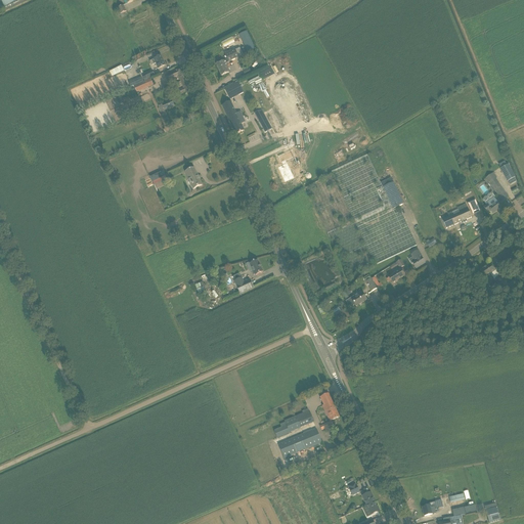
[(118,8),(121,14),(126,11),(124,5),(118,8)]
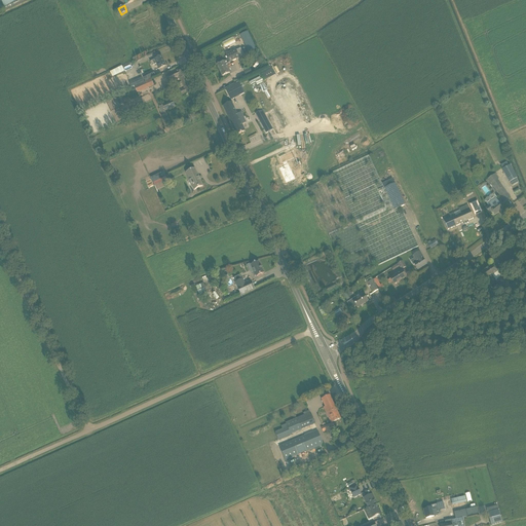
[(246,32),(237,36),(255,73),(263,69),(246,32)]
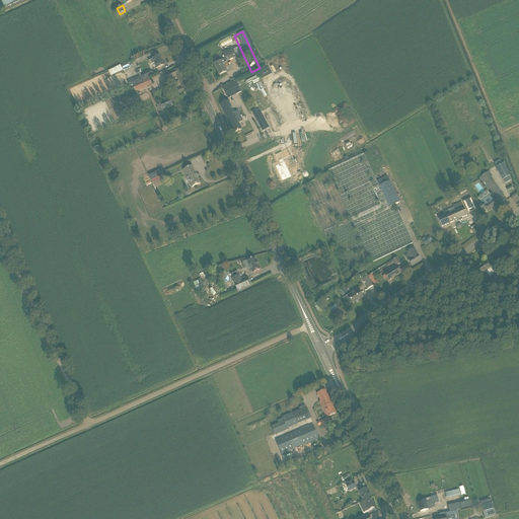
[(221,48),(232,43),(230,38),(219,42),(221,48)]
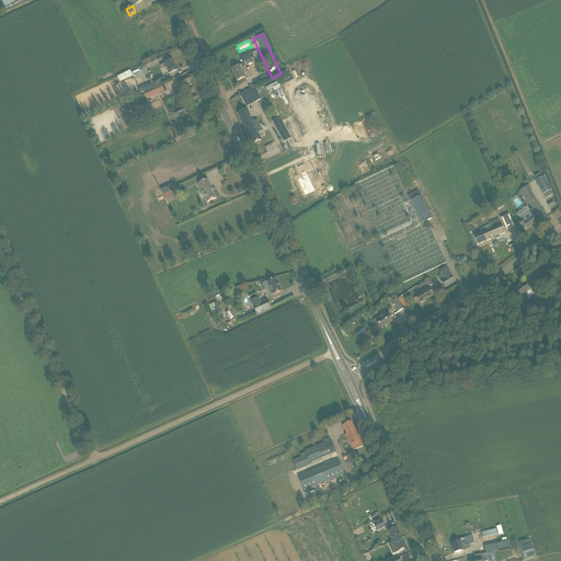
[(243,64),(231,69),(237,82),(244,78),(241,69),(255,61),(252,54),(251,53),(240,58),(243,64)]
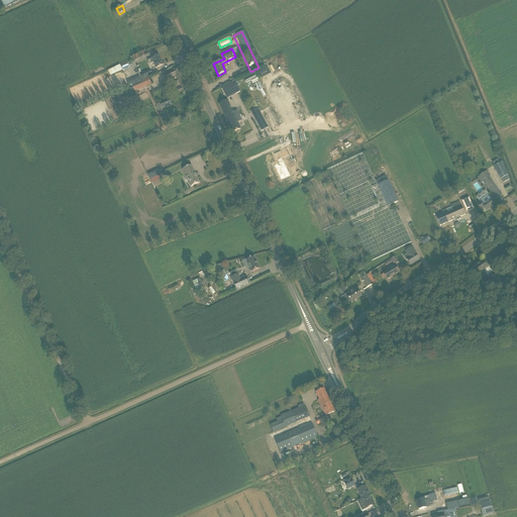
[(153,63),(157,68),(164,65),(159,56),(151,59),(152,59),(148,61),(147,61),(148,62),(150,65),(153,63)]
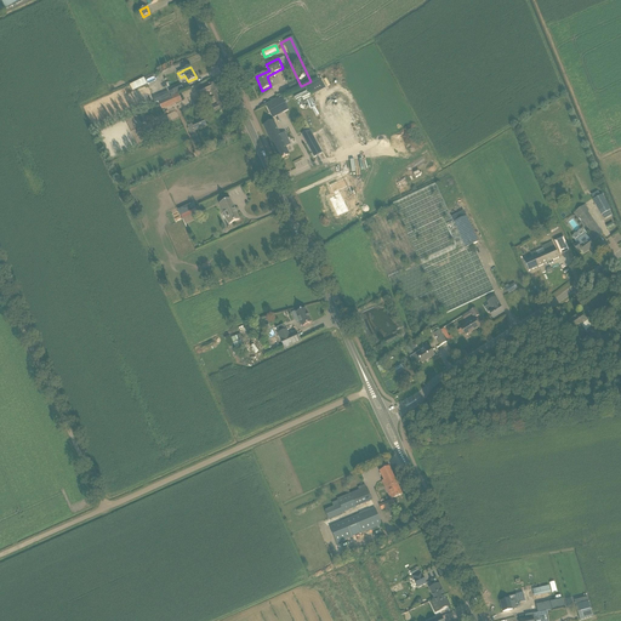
[(143,78),(129,85),(132,91),(147,84),(143,78)]
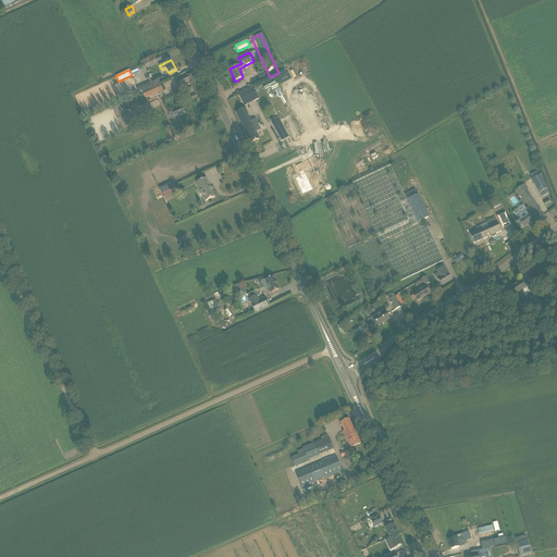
[(187,75),(176,81),(178,86),(183,84),(189,81),(192,87),(195,94),(189,97),(192,101),(198,98),(205,95),(199,84),(194,72),(187,75)]
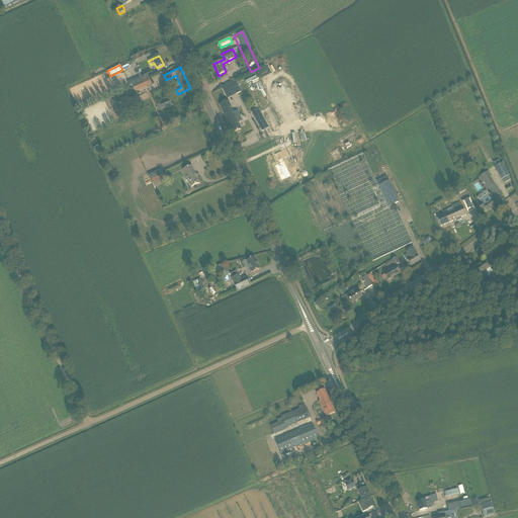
[(279,68),(255,81),(279,125),(304,112),(279,68)]
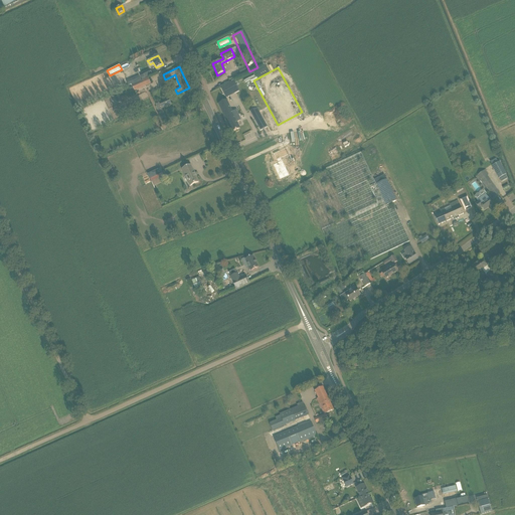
[(141,76),(142,80),(145,78),(145,77),(152,73),(150,69),(143,72),(143,74),(141,76)]
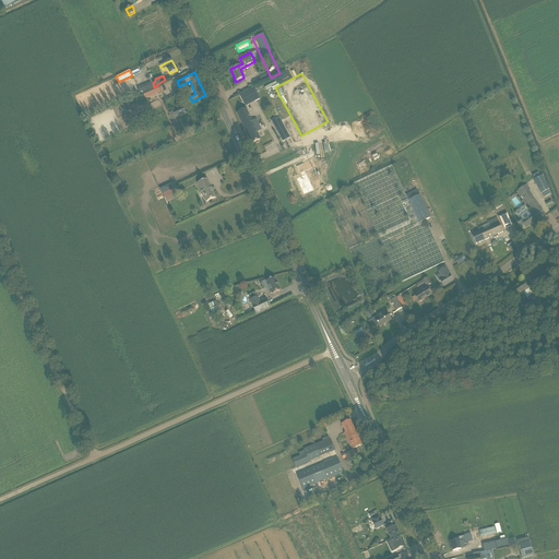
[(161,85),(143,93),(144,95),(145,97),(146,98),(164,91),(161,85)]
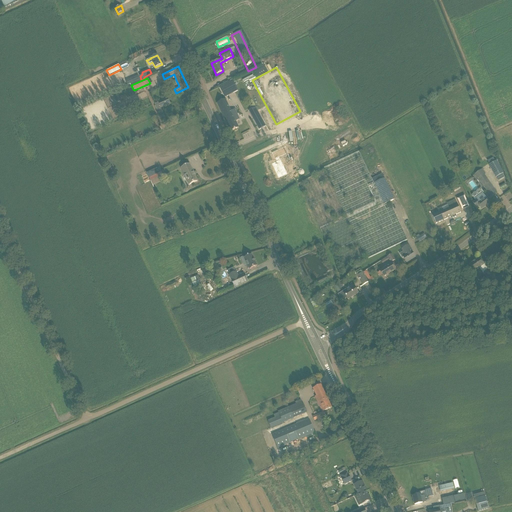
[(220,88),(223,93),(235,86),(232,81),(220,88)]
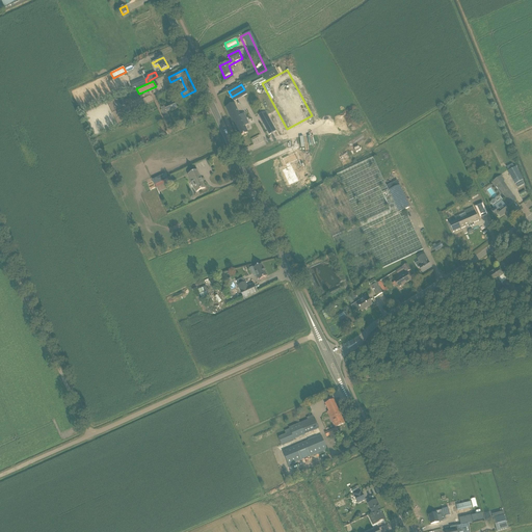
[(126,107),(133,103),(130,98),(124,101),(126,104),(125,105),(126,107)]
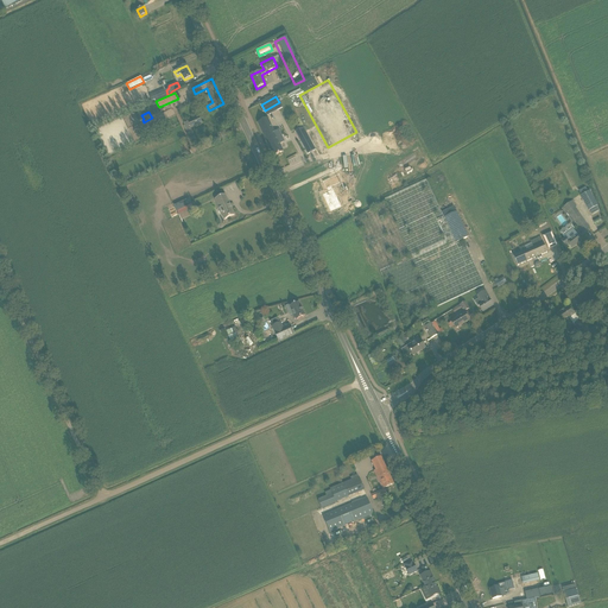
[(188,121),(191,128),(202,124),(198,115),(188,121)]
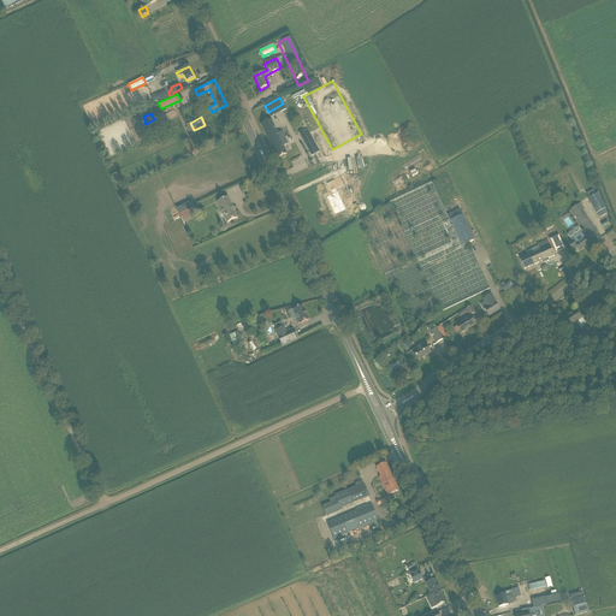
[(261,124),(278,159),(286,154),(284,147),(289,144),(283,131),(278,134),(272,119),(261,124)]
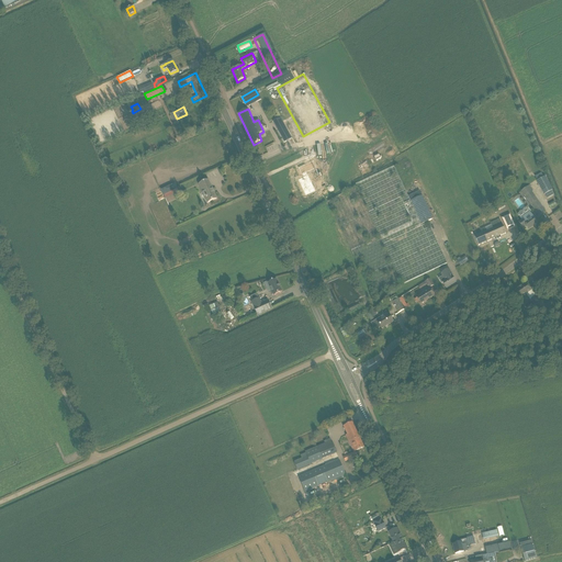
[(273,122),(284,142),(292,138),(281,117),(273,122)]
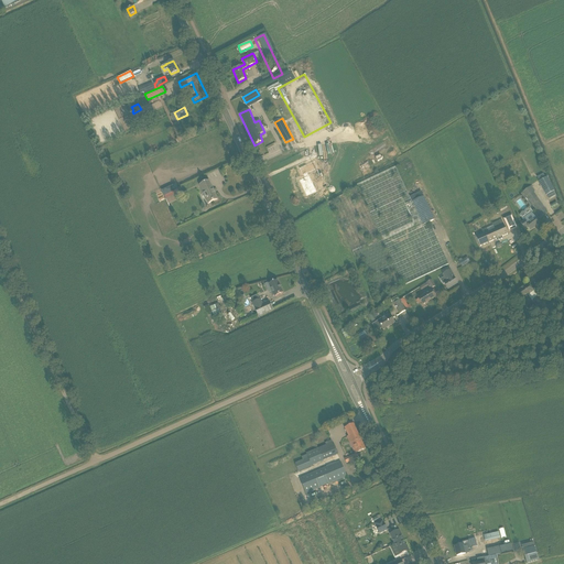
[(304,179),(300,181),(306,196),(316,192),(310,176),(308,176),(307,173),(317,169),(314,161),(300,169),(302,175),(303,175),(304,179)]
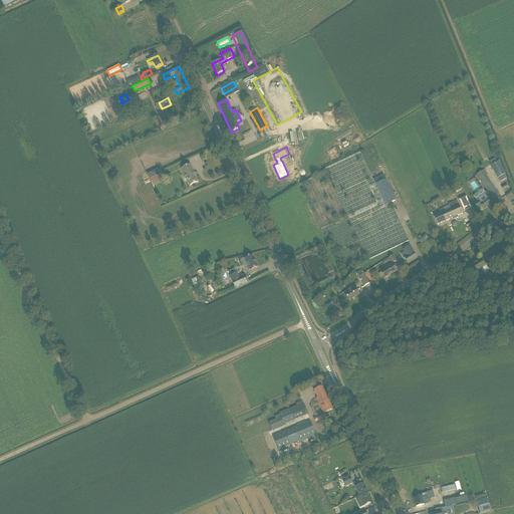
[(301,185),(343,276),(368,262),(368,260),(409,241),(392,203),(396,201),(383,175),(373,180),(360,153),(325,169),(326,171),(301,185)]
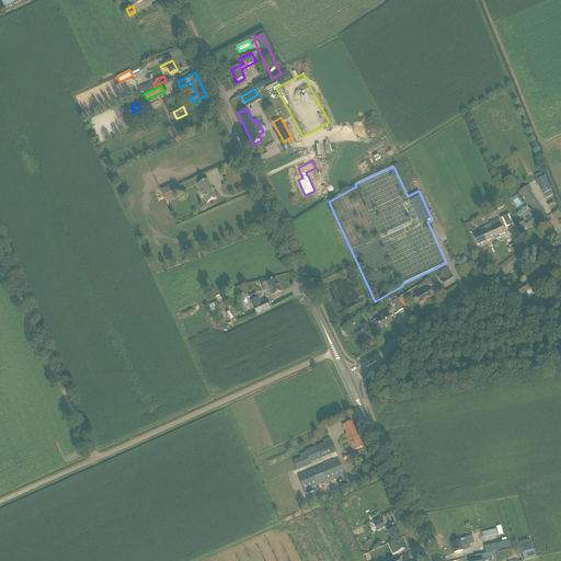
[(538,185),(542,194),(550,190),(544,178),(536,181),(538,185)]
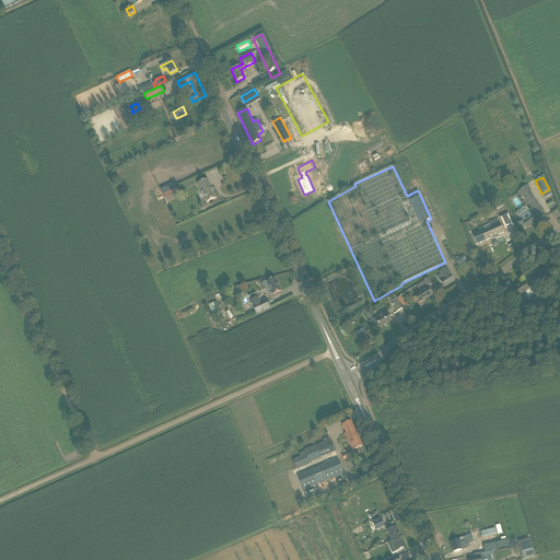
[(198,184),(207,202),(216,198),(208,181),(198,184)]
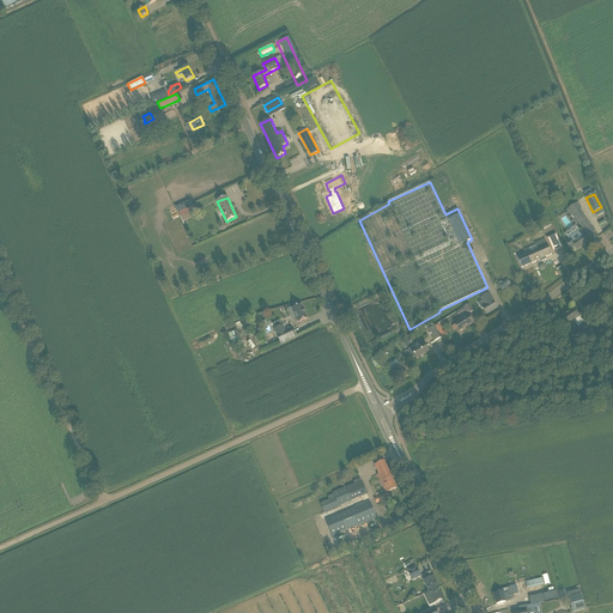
[(572,213),(588,236),(595,231),(576,204),(569,208),(572,213)]
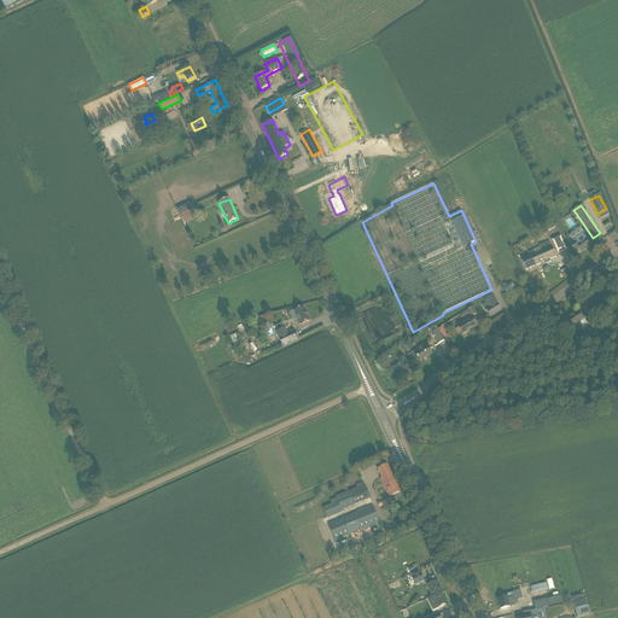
[(180,214),(185,223),(199,216),(194,207),(180,214)]
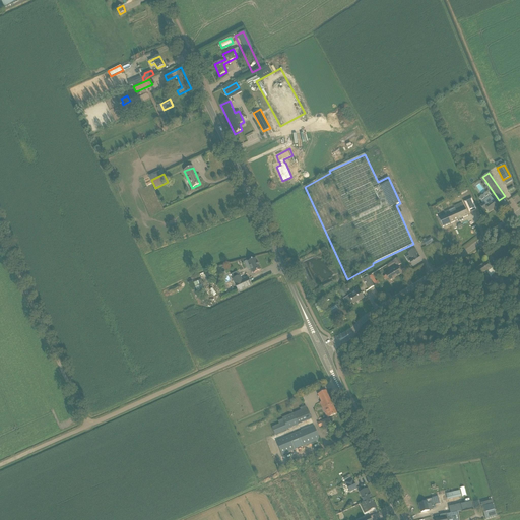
[(486,209),(489,212),(497,206),(490,196),(481,202),(482,203),(479,205),(483,211),(486,209)]
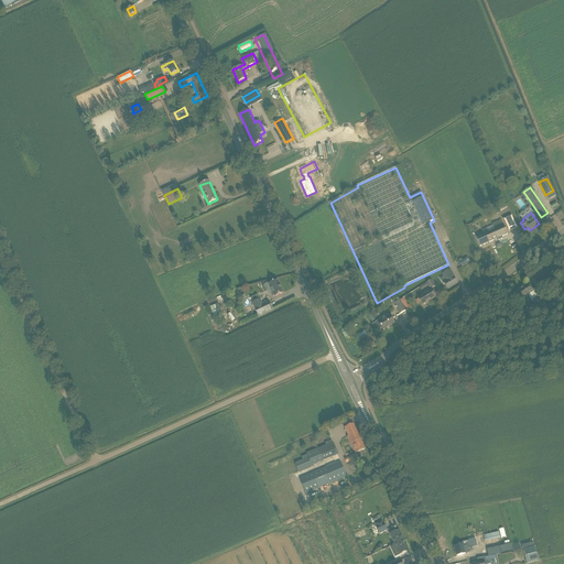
[(517,227),(511,215),(503,219),(509,231),(517,227)]
